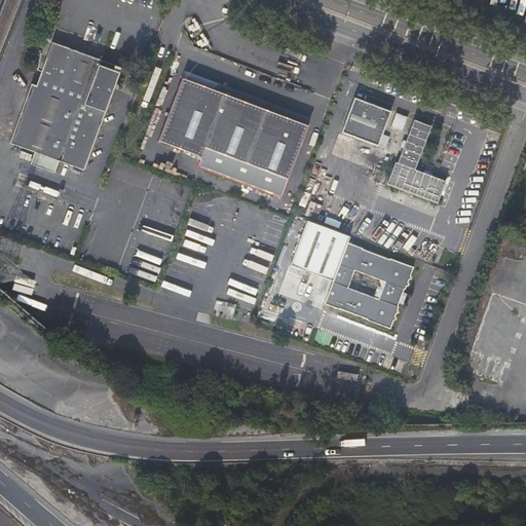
[(52,39),(47,53),(41,50),(37,68),(41,69),(36,82),(31,81),(9,141),(35,150),(59,158),(83,167),(121,65),(52,39)]
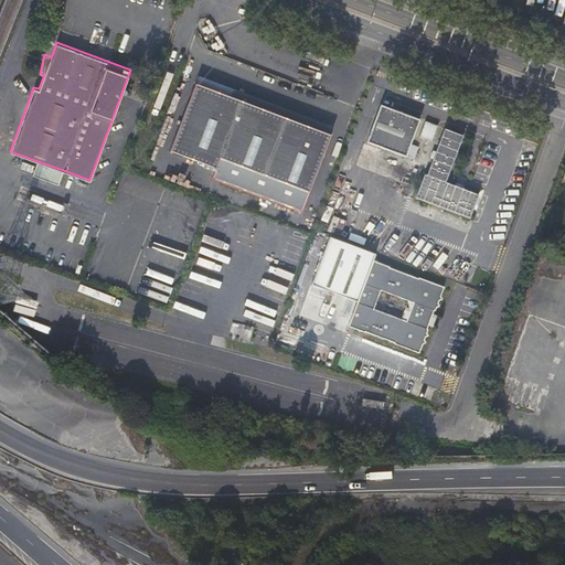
[(195,81),(331,132),(334,124),(199,73),(195,81)]
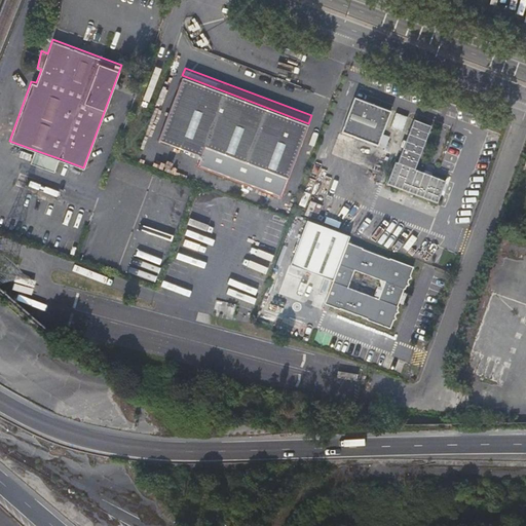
[(288,177),(308,123),(182,75),(158,138),(201,154),(204,145),(288,177)]
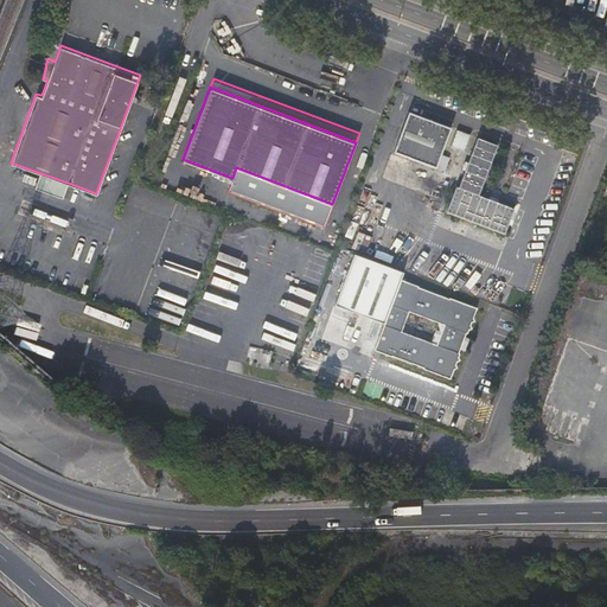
[(449,129),(408,114),(394,149),(393,154),(435,170),(449,129)]
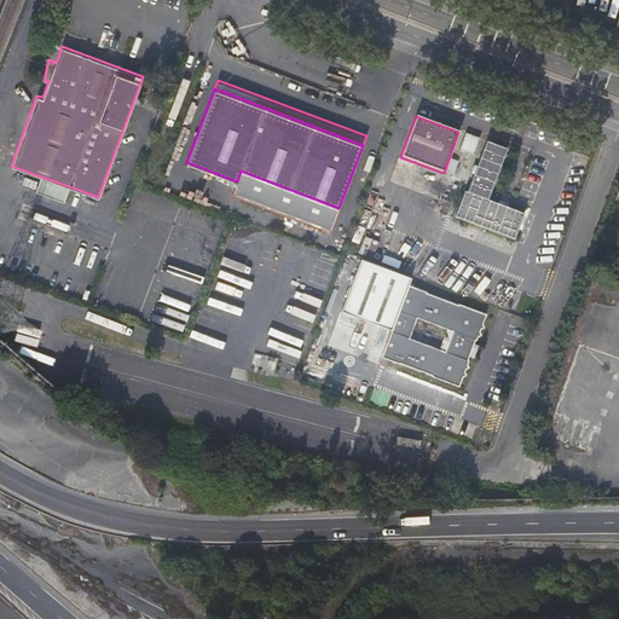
[(456,219),(516,241),(526,215),(490,201),(509,150),(489,143),(469,194),(467,192),(456,219)]
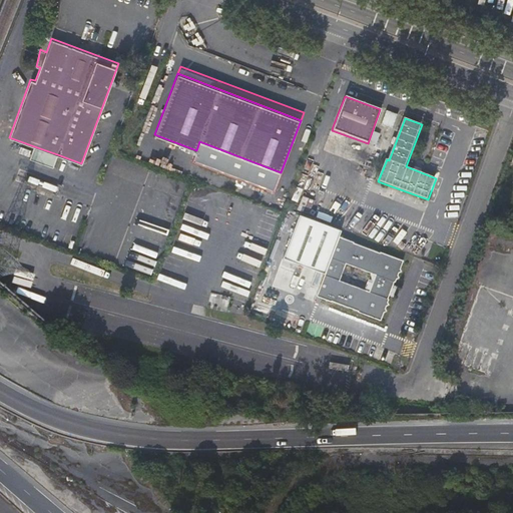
[(196,150),(192,159),(274,190),(281,172),(199,141),(196,150)]
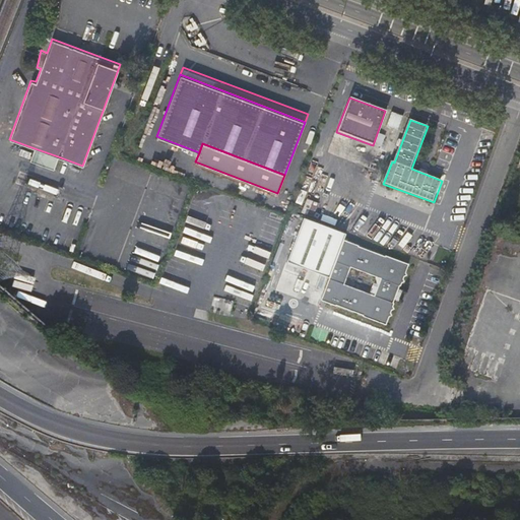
[(54,169),(58,156),(35,148),(30,159),(54,169)]
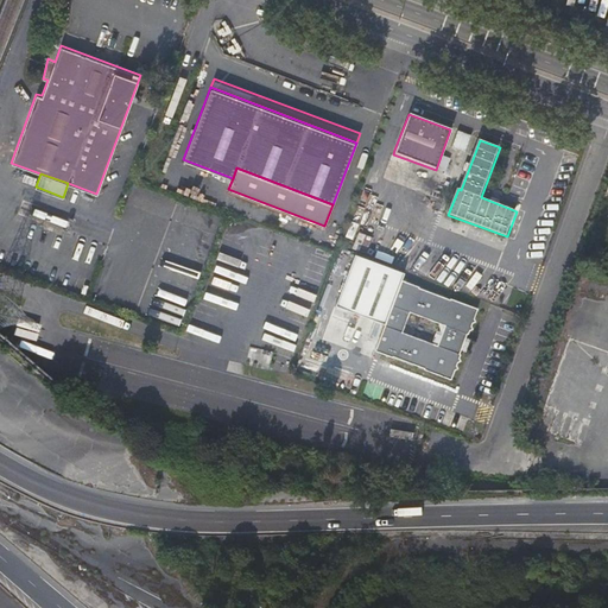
[(422,290),(404,283),(406,276),(356,258),(325,343),(375,361),(378,354),(396,361),(396,360),(428,372),(454,382),(457,373),(461,371),(460,368),(461,365),(463,363),(462,361),(463,358),(462,356),(470,336),(473,333),(475,331),(474,329),(475,325),(477,324),(476,321),(480,311),(454,302),(453,302),(422,290)]
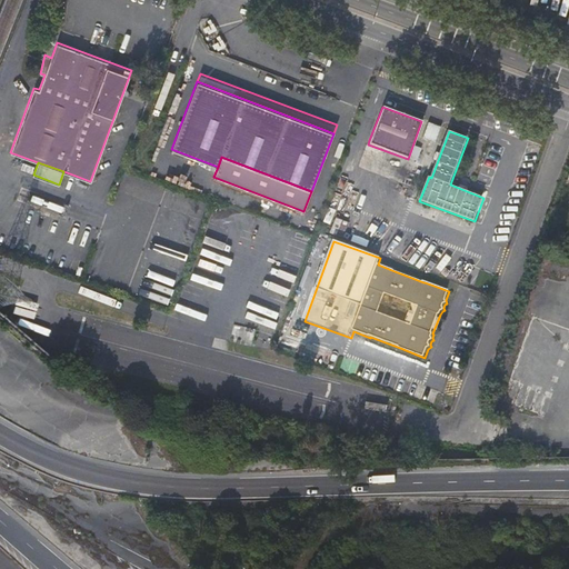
[(505,403),(513,406),(545,417),(568,346),(568,329),(535,318),(505,403)]
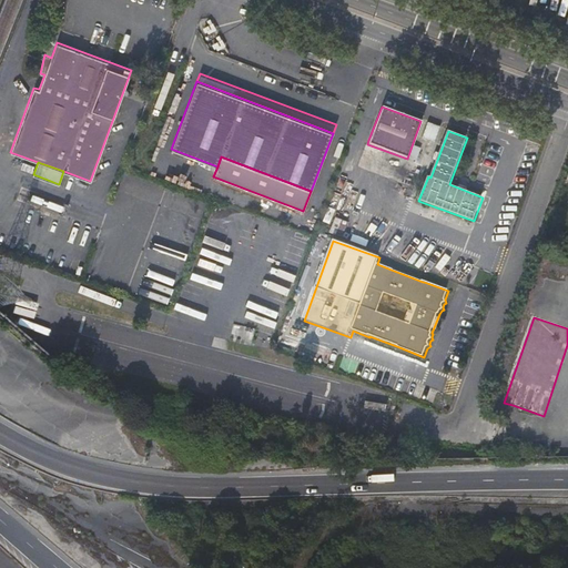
[(567,345),(544,416),(550,418),(567,368),(567,345)]
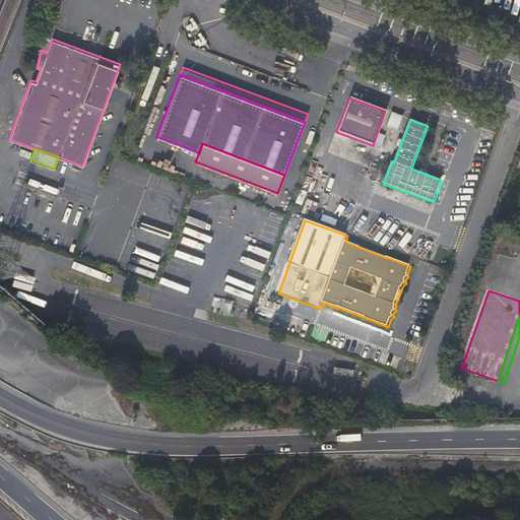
[(294,319),(288,329),(299,334),(304,323),(294,319)]
